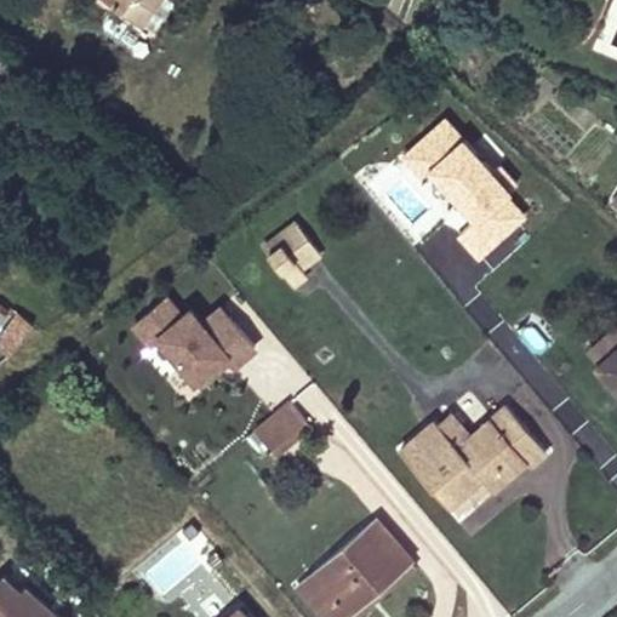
[(98,0),(137,27),(155,0),(98,0)]
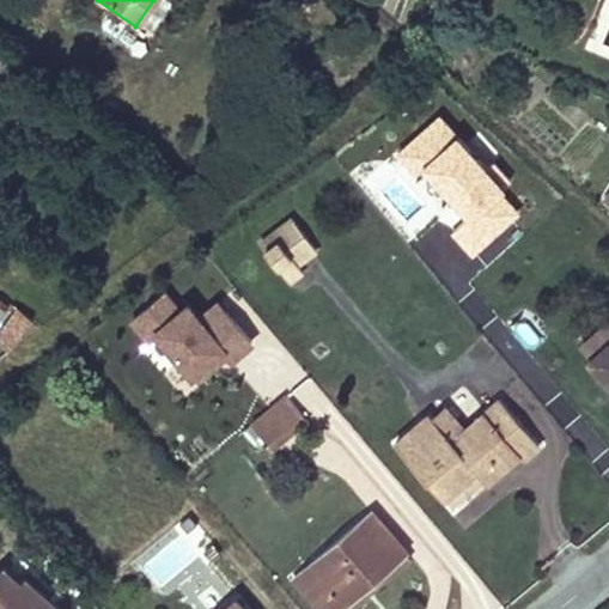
[(291,220),(257,245),(286,284),(300,273),(296,267),(315,253),(291,220)]
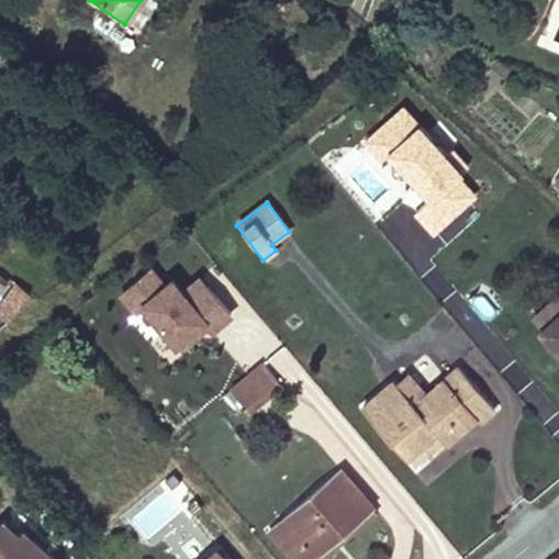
[(159,284),(148,271),(115,299),(131,317),(138,311),(171,350),(175,347),(180,354),(208,332),(210,334),(230,319),(196,277),(178,292),(167,279),(159,284)]
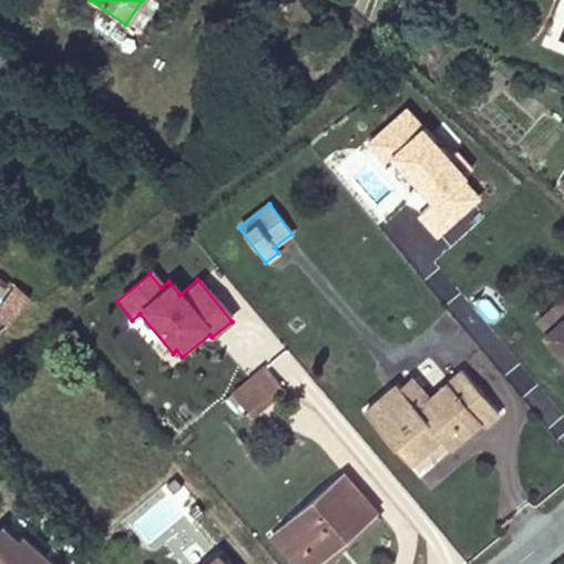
[(9,284),(0,297),(13,307),(22,294),(9,284)]
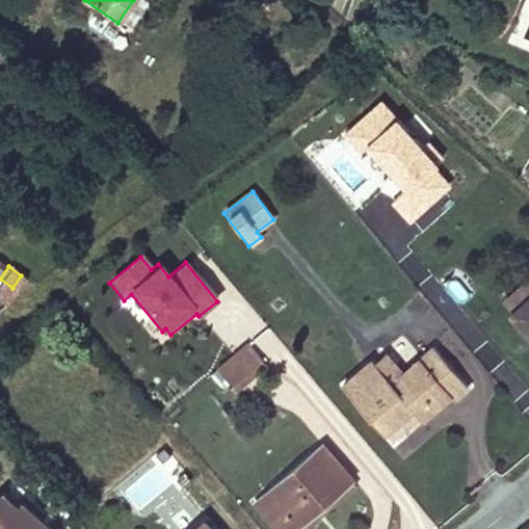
[(0,279),(0,301),(2,303),(12,288),(0,279)]
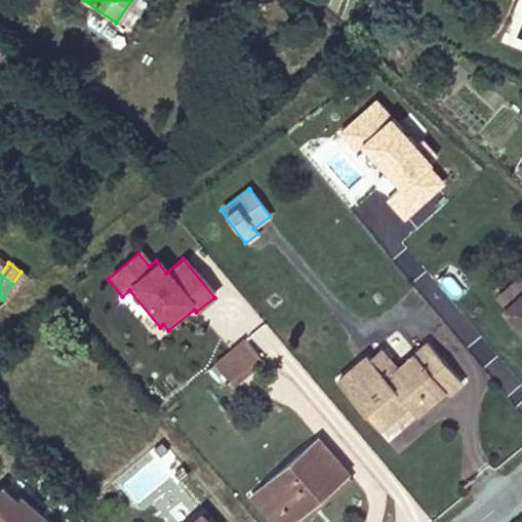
[(521,331),(521,294),(504,311),(521,331)]
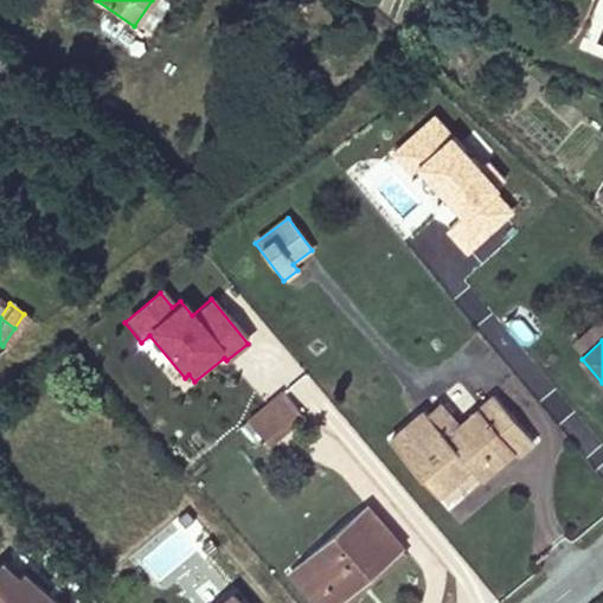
[(296,382),(281,395),(303,422),(319,410),(296,382)]
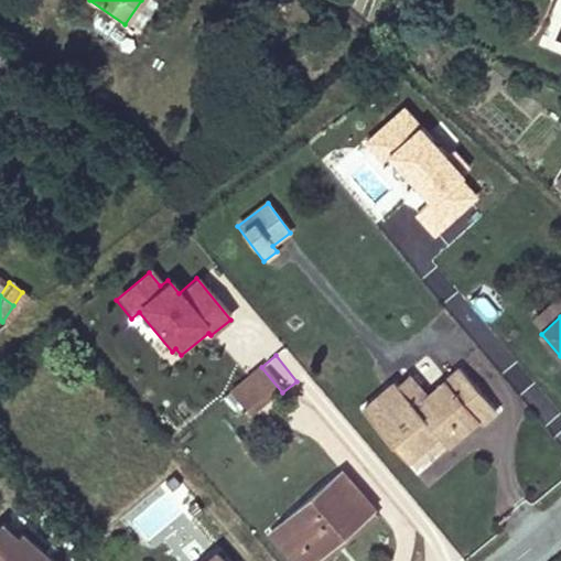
[(261,367),(252,374),(268,392),(271,397),(273,399),(282,392),(261,367)]
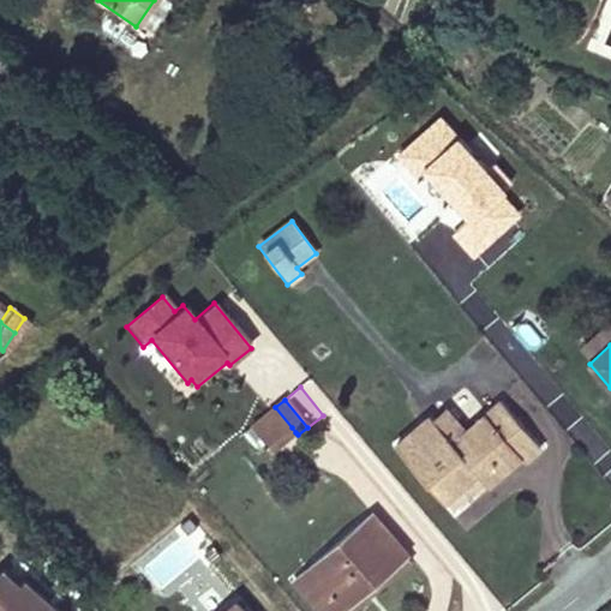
[(475,474),(480,481),(484,485),(517,457),(521,462),(538,448),(499,402),(462,433),(451,443),(431,419),(429,417),(393,447),(441,503),(459,487),(475,474)]
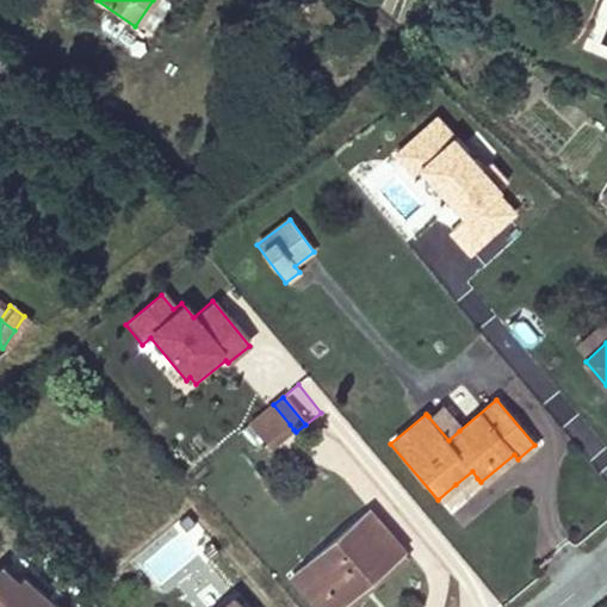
[(290,425),(273,404),(249,423),(265,444),(290,425)]
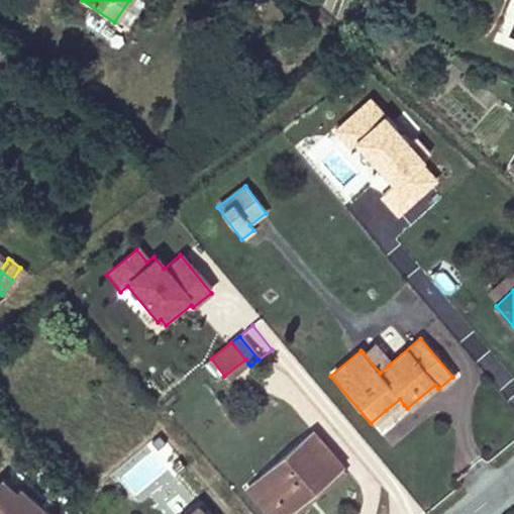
[(372,344),(363,352),(380,373),(389,365),(372,344)]
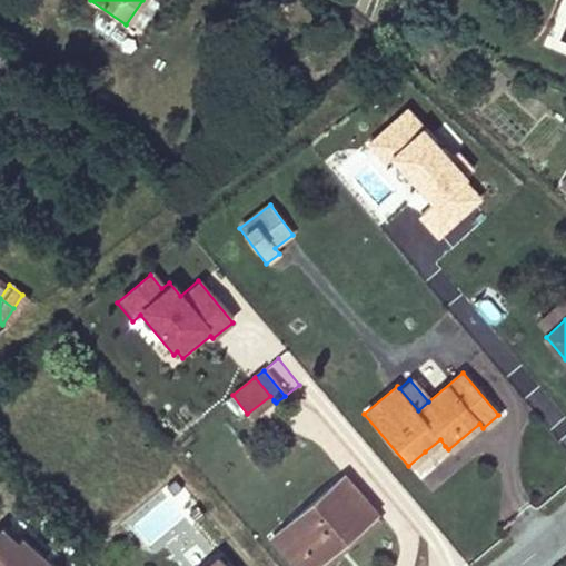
[(251,418),(274,400),(270,396),(247,414),(251,418)]
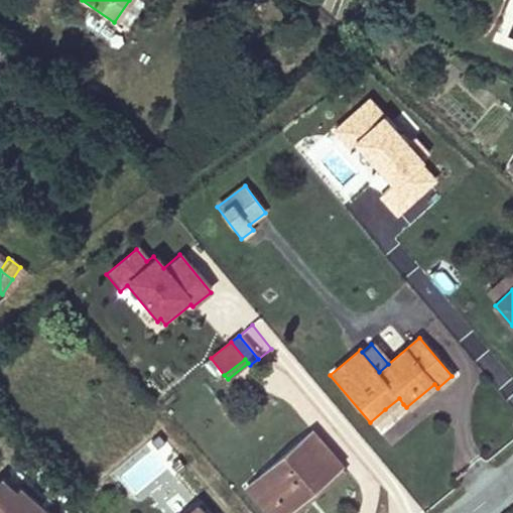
[(390,415),(403,404),(399,398),(385,409),(390,415)]
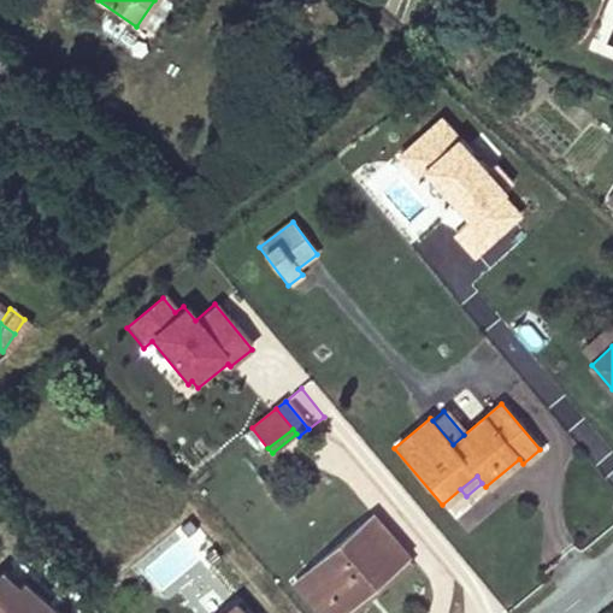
[(339,612),(346,607),(401,559),(405,556),(370,517),(293,583),(317,612),(339,612)]
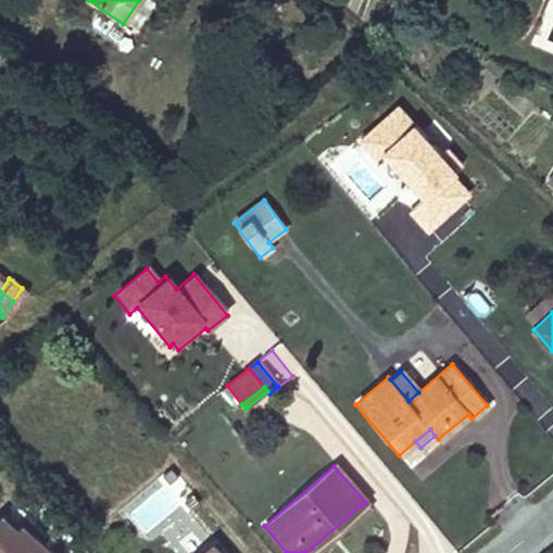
[(362,504),(312,548),(316,552),(321,552),(368,512),(362,504)]
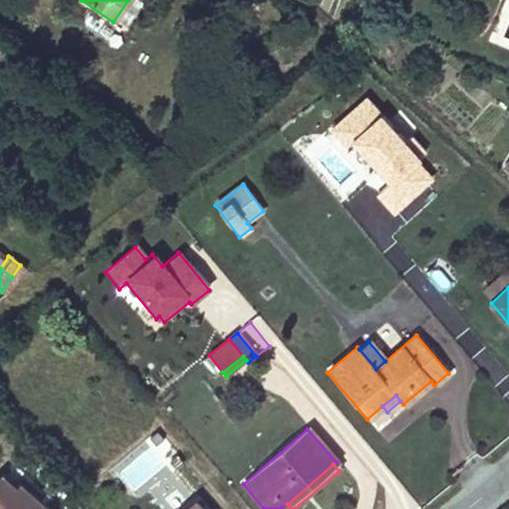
[(1,475),(0,476),(0,508),(47,508),(38,500),(18,482),(15,487),(1,475)]
